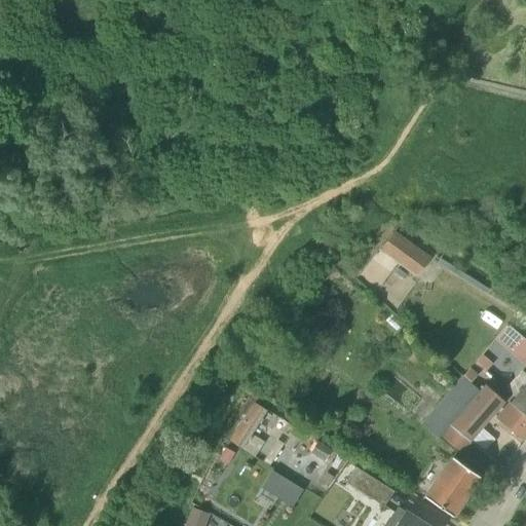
[(383,250),(417,274),(428,260),(395,234),(383,250)]
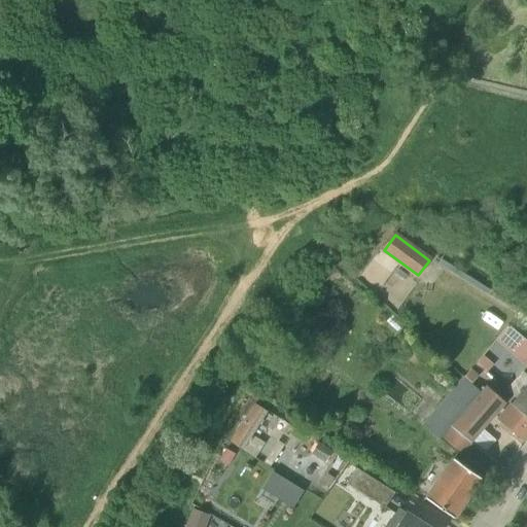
[(526,365),(526,339),(511,324),(497,338),(526,365)]
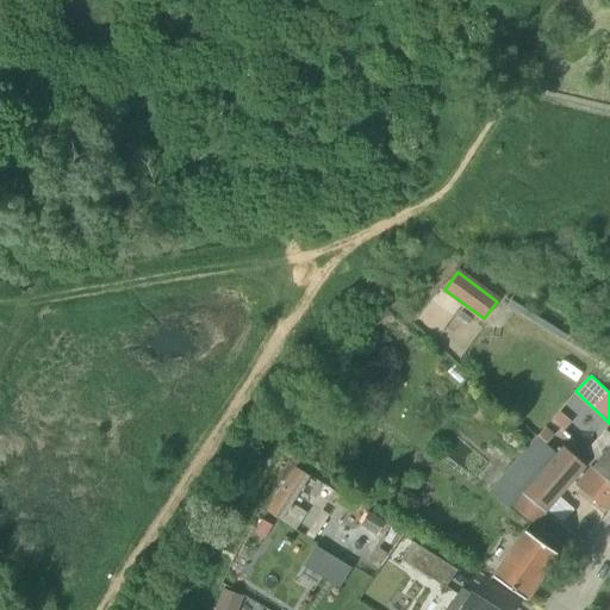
[(496,443),(516,461),(489,493),(533,528),(543,512),(521,495),(536,477),(556,454),(517,419),(496,443)]
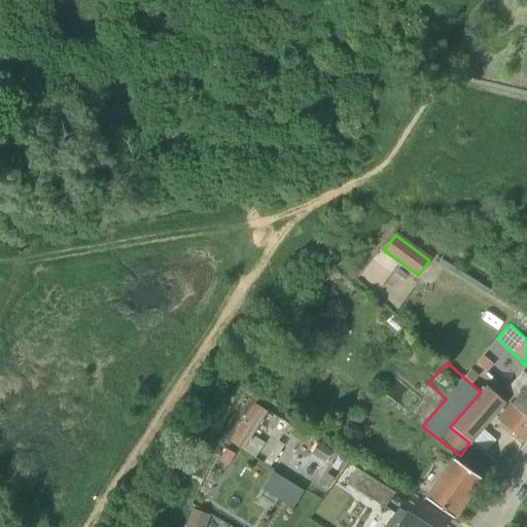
[(491,381),(481,392),(463,412),(450,427),(469,443),(511,397),(491,381)]
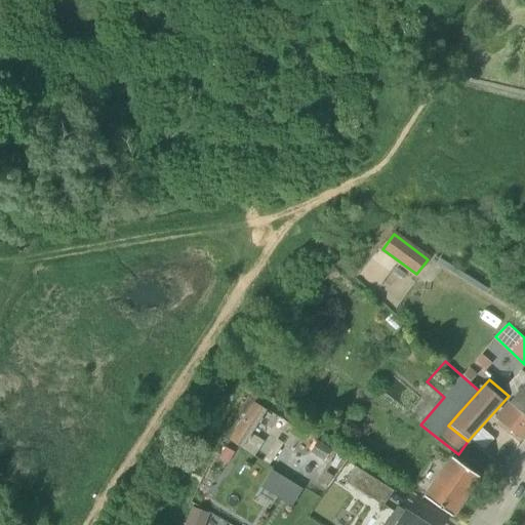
[(524,384),(509,403),(524,416),(524,384)]
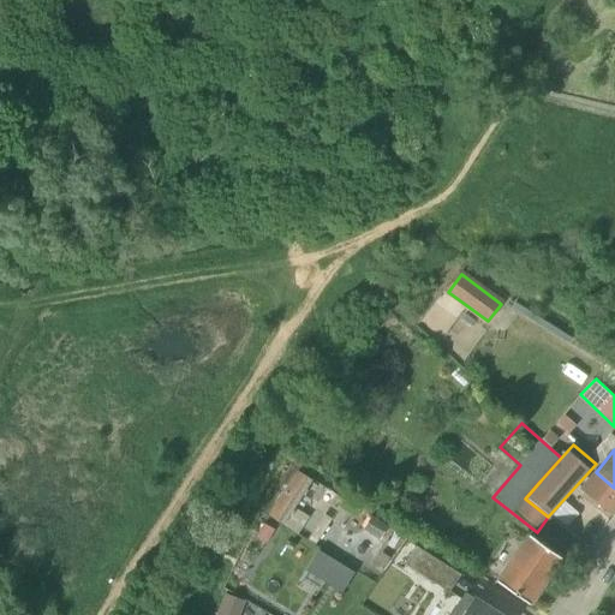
[(273,513),(290,520),(311,470),(294,463),(273,513)]
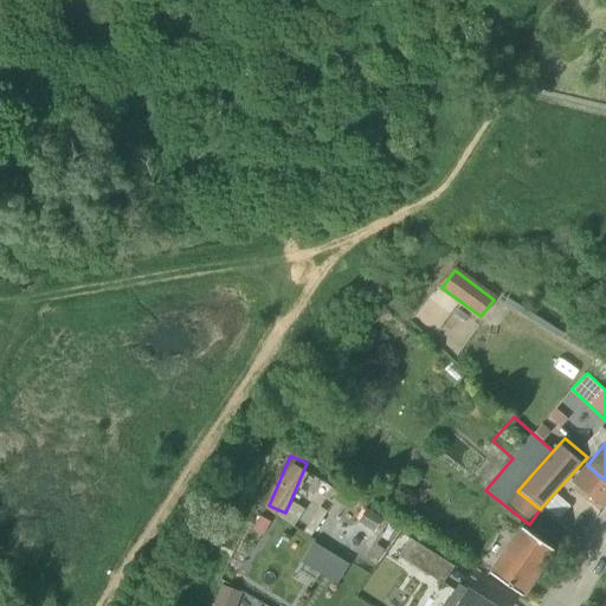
[(605,481),(587,465),(572,483),(601,508),(605,502),(605,481)]
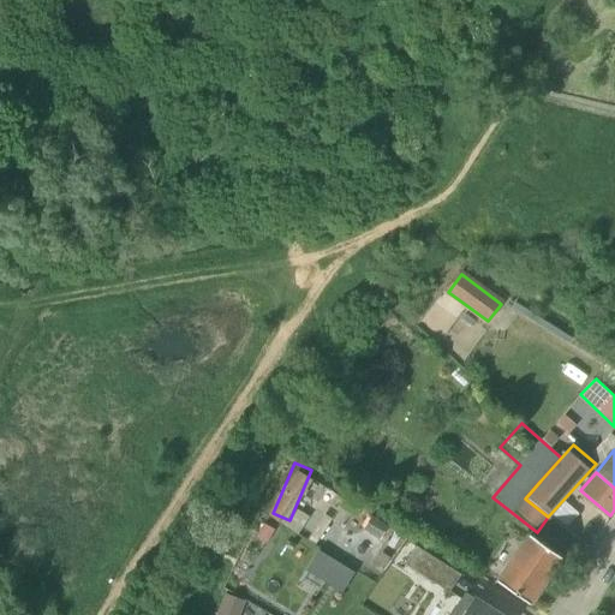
[(561,559),(529,536),(496,583),(529,605),(561,559)]
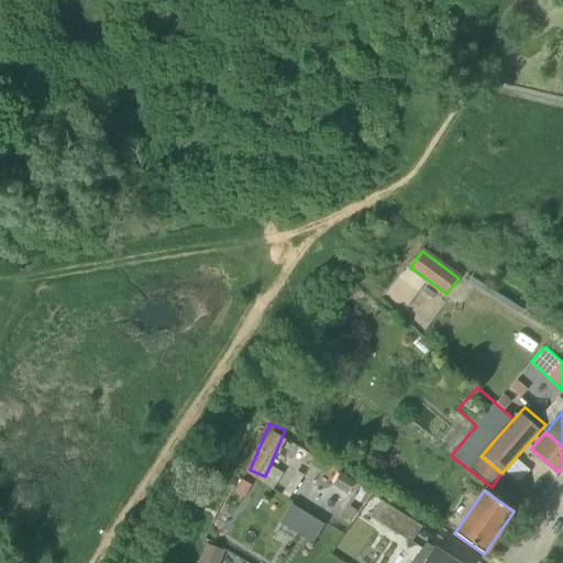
[(371,517),(410,543),(421,527),(381,500),(371,517)]
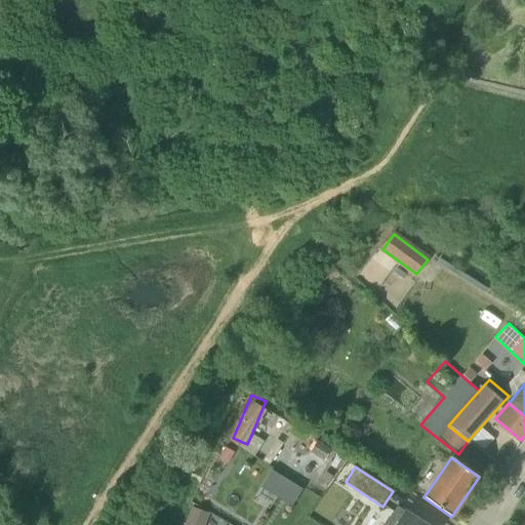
[(279,497),(293,506),(305,485),(273,469),(254,501),(272,511),(279,497)]
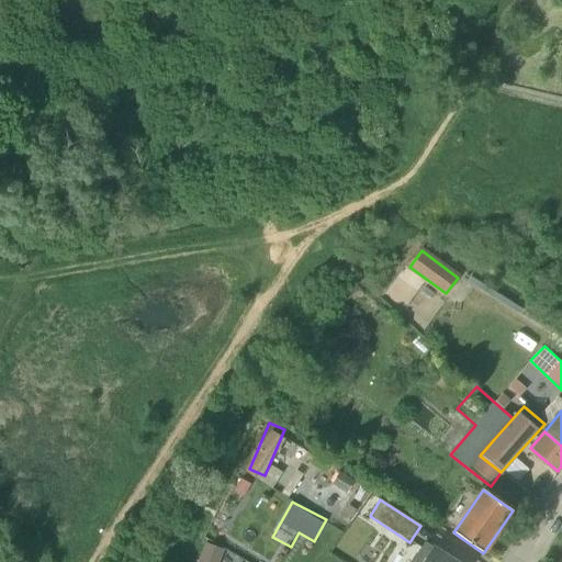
[(454,561),(425,542),(412,561),(454,561)]
